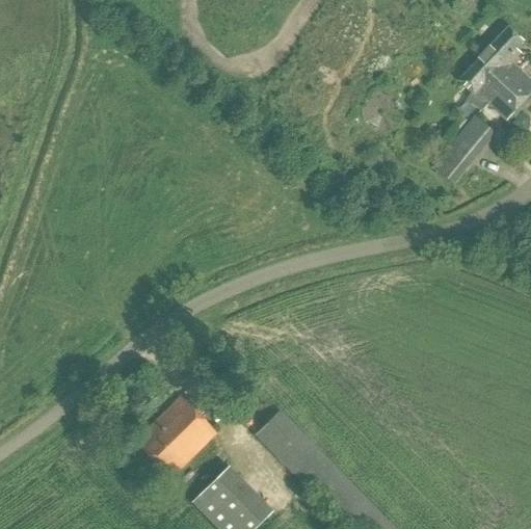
[(530,77),(513,60),(522,51),(518,47),(525,40),(510,26),(479,59),(524,102),(530,95),(530,77)]
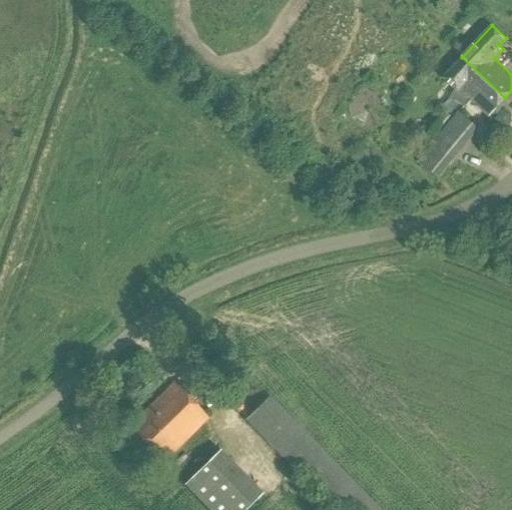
[(490,114),(505,98),(462,57),(444,76),(457,88),(454,92),(461,99),(467,92),(490,114)]
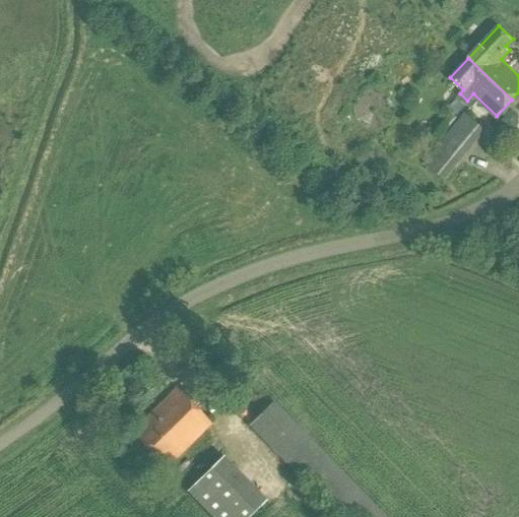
[(512,108),(502,119),(513,129),(518,123),(518,113),(512,108)]
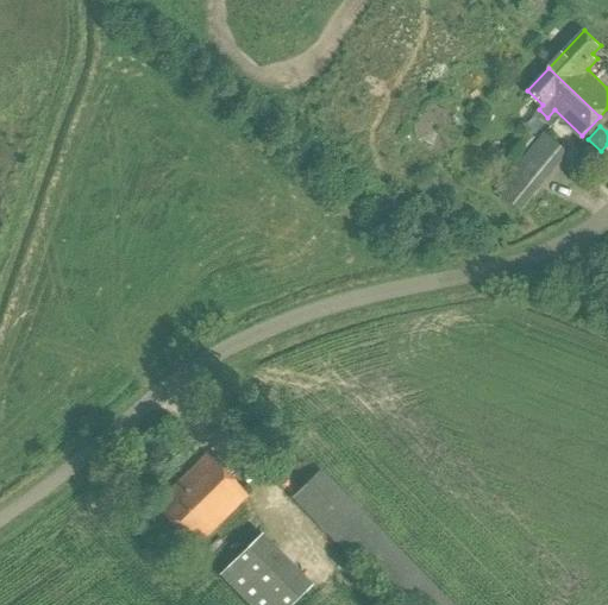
[(499,190),(521,208),(569,150),(546,132),(499,190)]
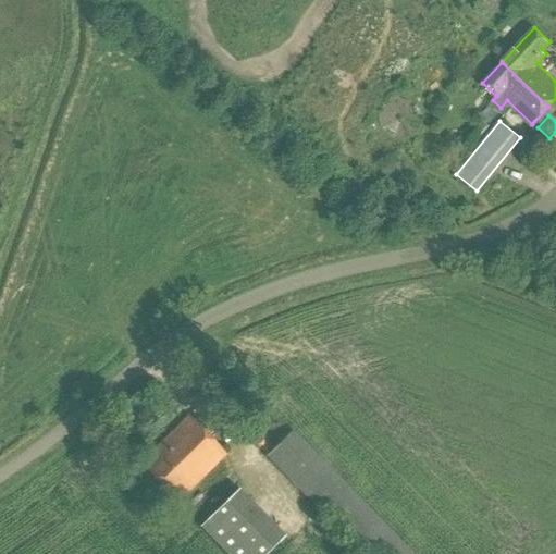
[(177,500),(226,452),(189,414),(140,462),(177,500)]
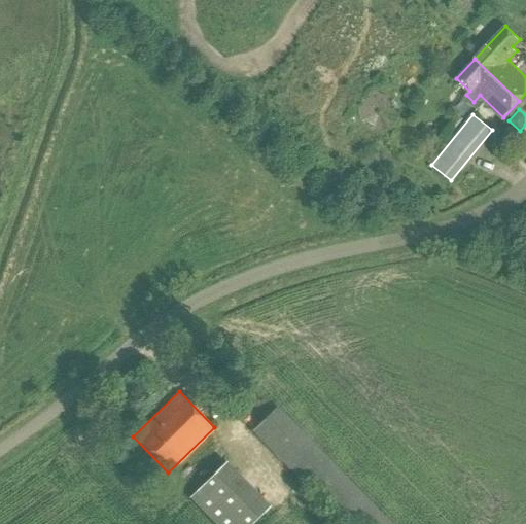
[(346,523),(392,523),(277,406),(253,428),(346,523)]
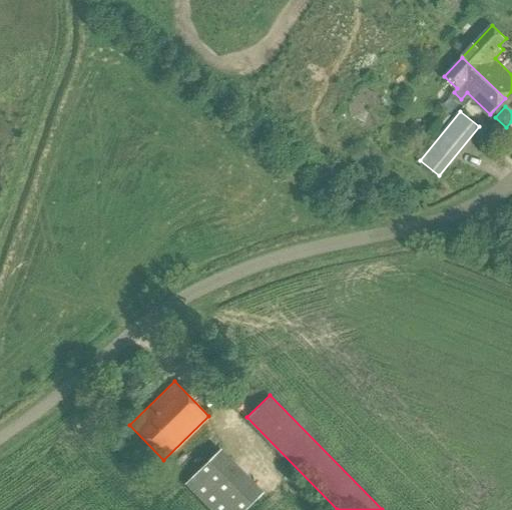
[(209,509),(244,509),(264,491),(220,447),(184,483),(209,509)]
